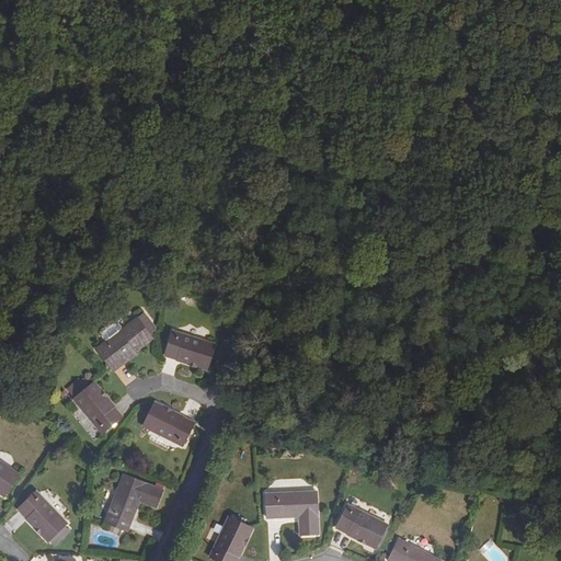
[(136,319),(137,320),(142,316),(150,325),(145,330),(148,334),(156,328),(144,312),(136,319)]
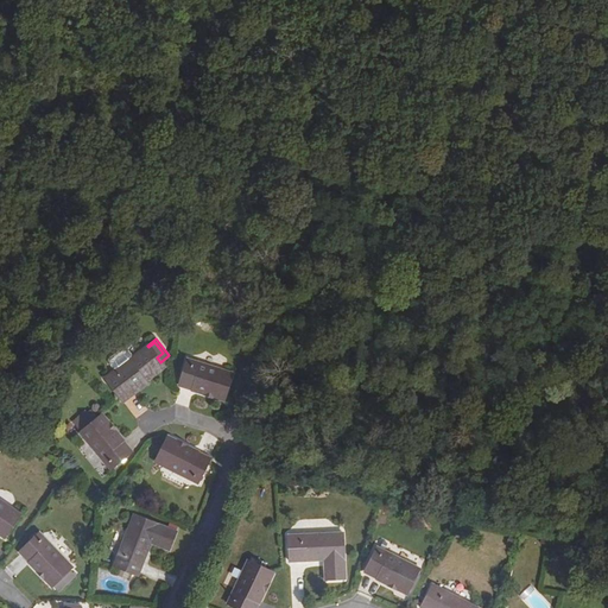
[(103,379),(118,396),(145,374),(147,379),(164,366),(157,358),(163,353),(154,342),(149,347),(147,346),(132,358),(127,352),(124,350),(111,361),(109,365),(114,371),(103,379)]
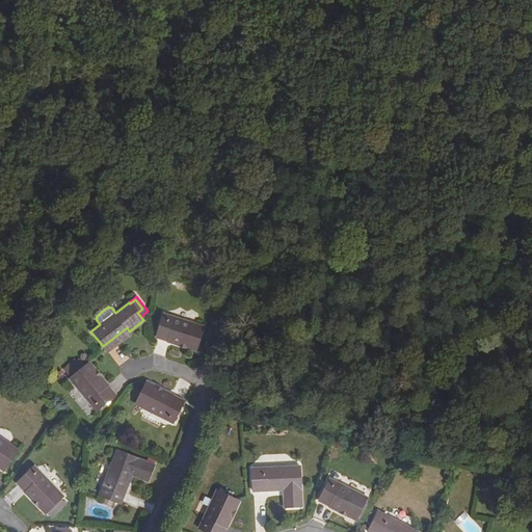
[(203,326),(163,314),(156,339),(195,351),(203,326)]
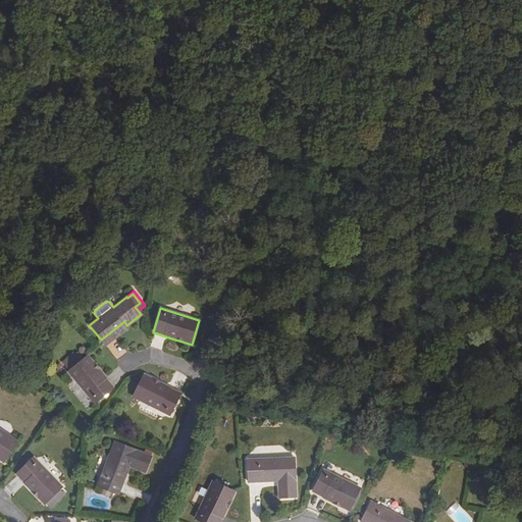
[(103,343),(126,325),(124,321),(101,340),(103,343)]
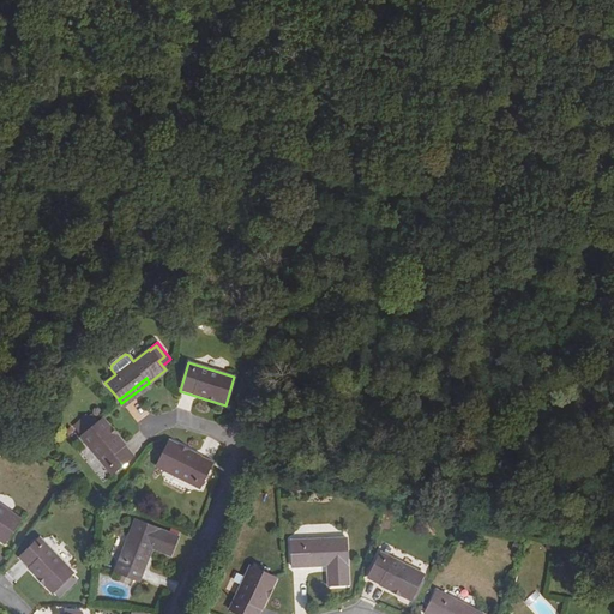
[(110,474),(133,456),(103,419),(80,437),(110,474)]
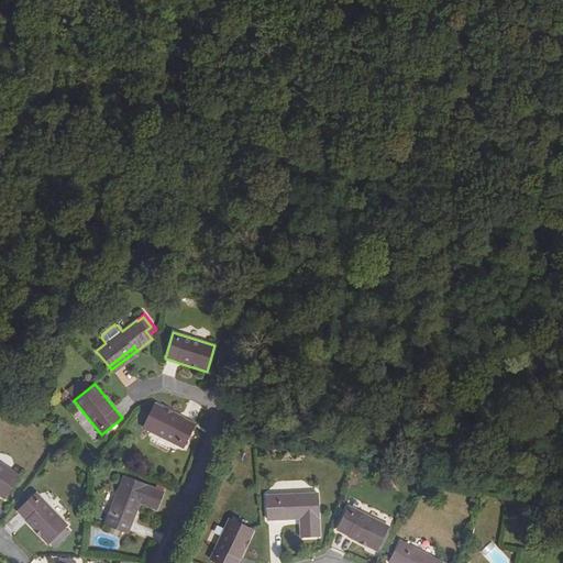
[(155,404),(144,428),(183,448),(194,423),(155,404)]
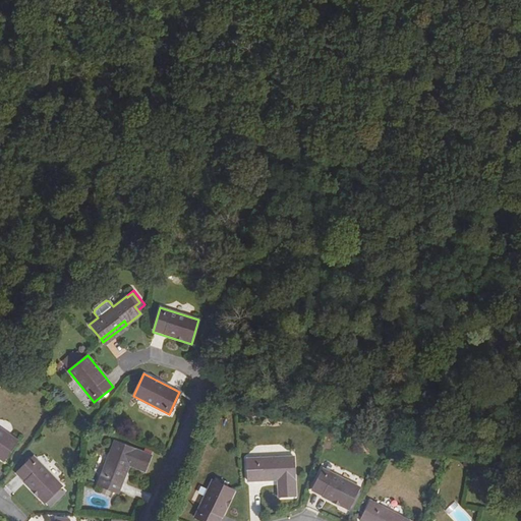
[(0,459),(3,461),(17,441),(0,428),(0,459)]
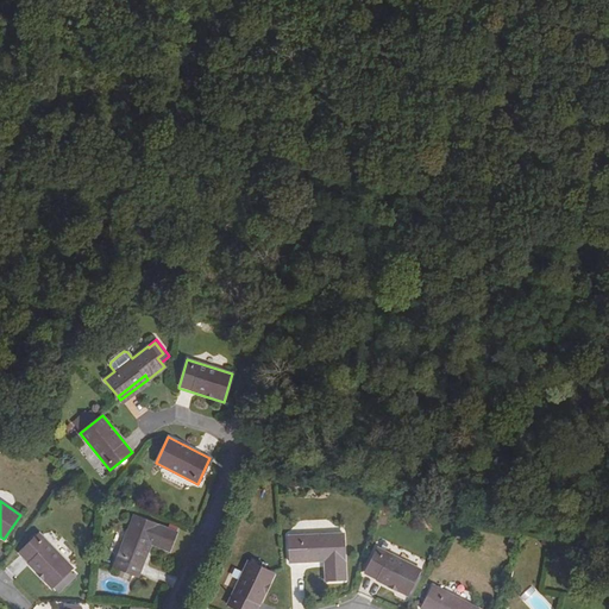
[(113,566),(138,576),(150,544),(169,551),(176,533),(133,516),(113,566)]
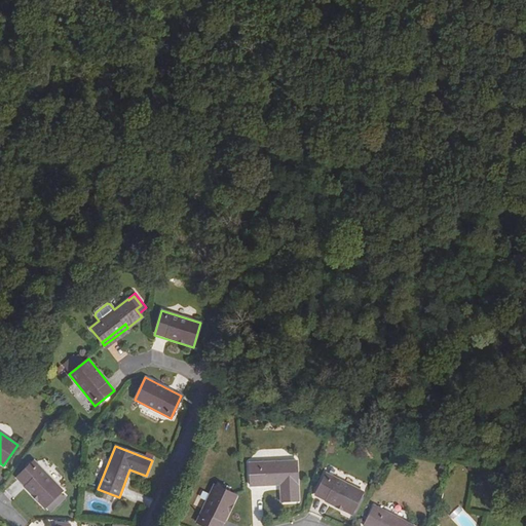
[(63,491),(34,461),(16,479),(45,508),(63,491)]
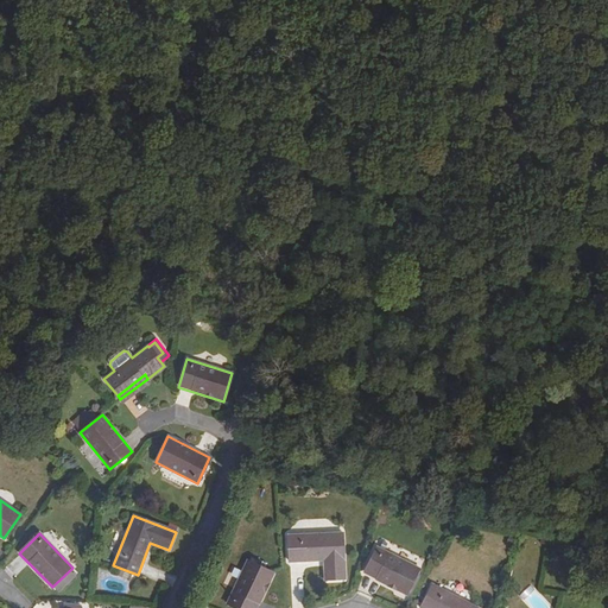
[(342,533),(287,536),(289,562),(324,561),(324,580),(344,578),(342,533)]
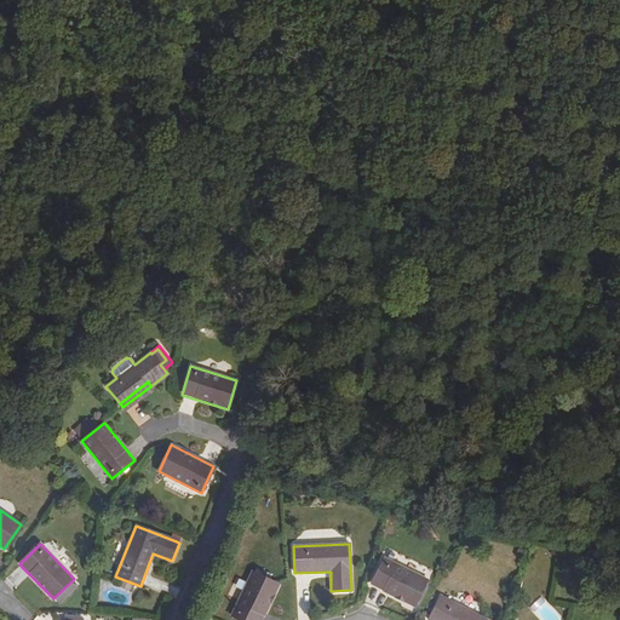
[(428,580),(384,558),(371,585),(414,607),(428,580)]
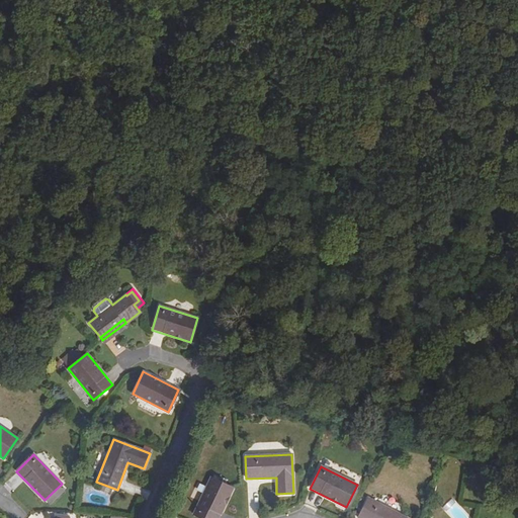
[(199,517),(219,517),(233,489),(210,479),(193,515),(199,517)]
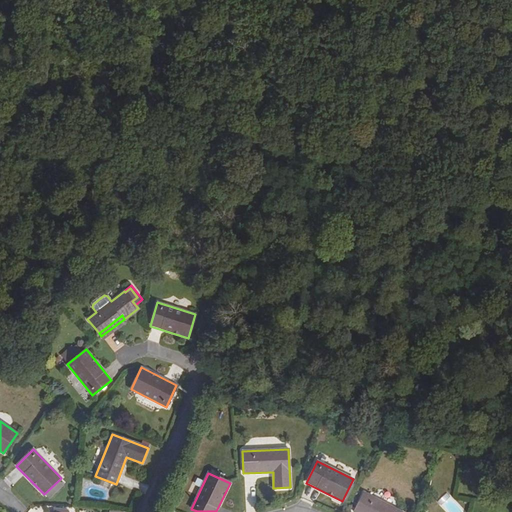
[(401,511),(364,493),(353,511),(401,511)]
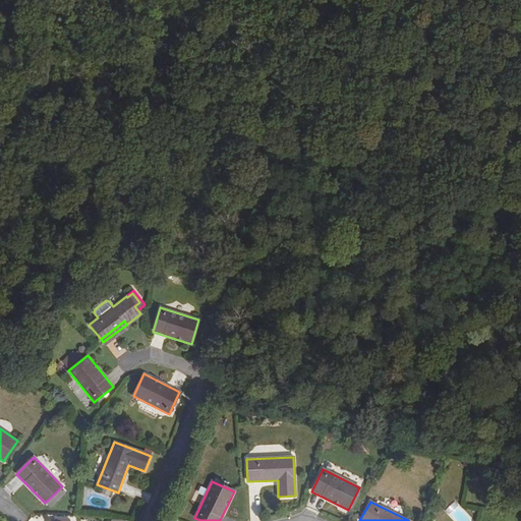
All buildings are outlined.
